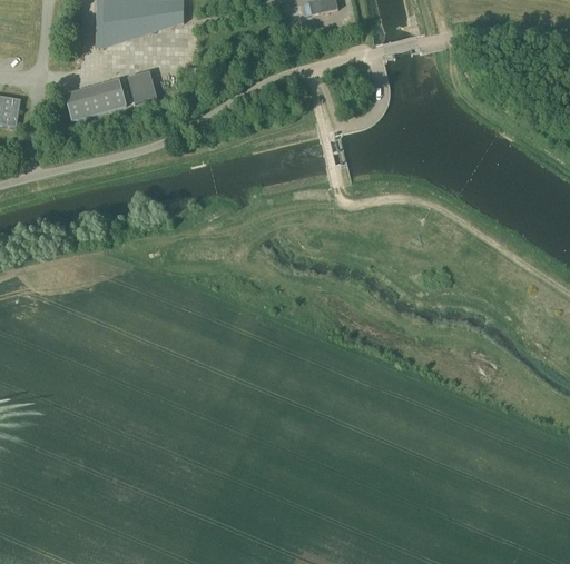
[(102,0),(100,43),(183,18),(183,0),(102,0)]
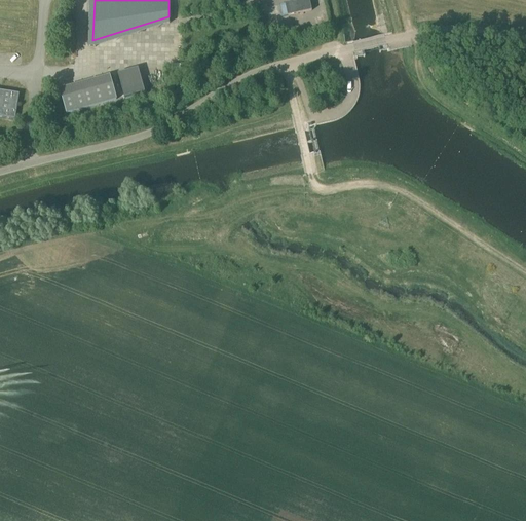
[(288,12),(312,7),(310,0),(286,0),(288,12)]
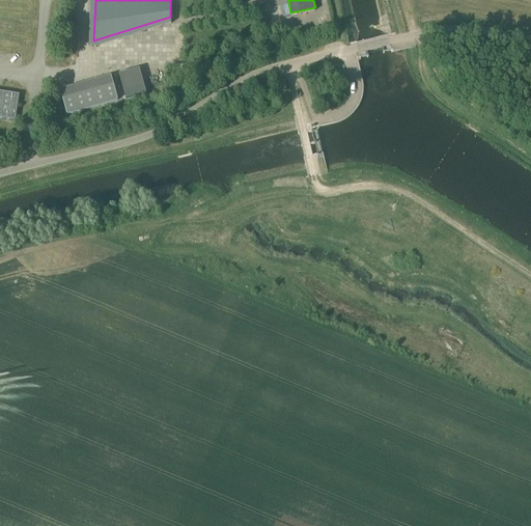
[(126,94),(145,89),(139,64),(118,70),(126,94)]
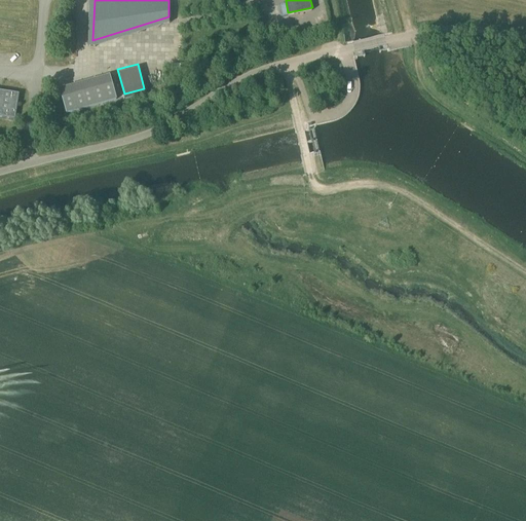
[(60,84),(67,109),(116,96),(109,71),(60,84)]
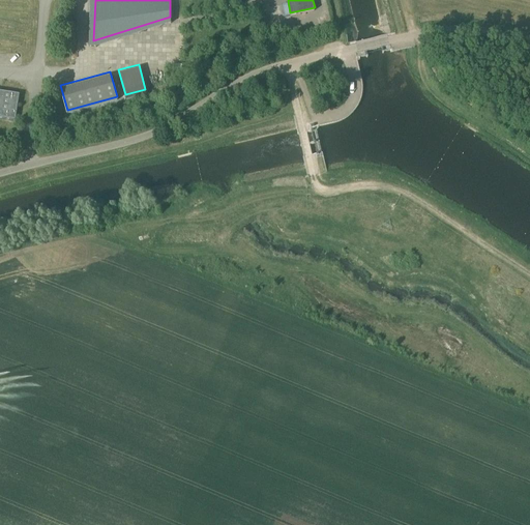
[(0,113),(16,116),(20,90),(0,86),(0,109),(0,110),(0,112),(0,113)]
